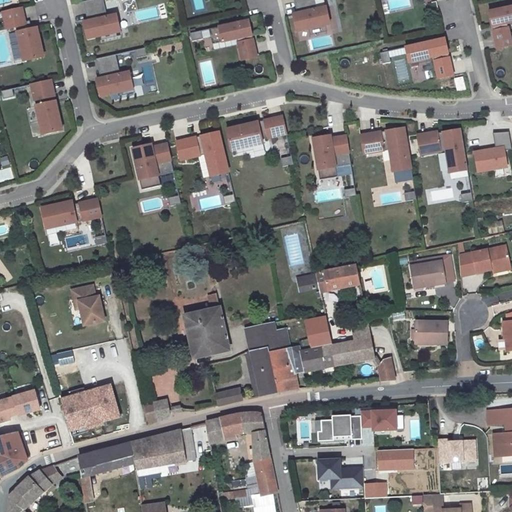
[(103,0),(89,0),(83,2),(87,21),(83,22),(87,39),(120,31),(116,14),(107,17),(103,0)]
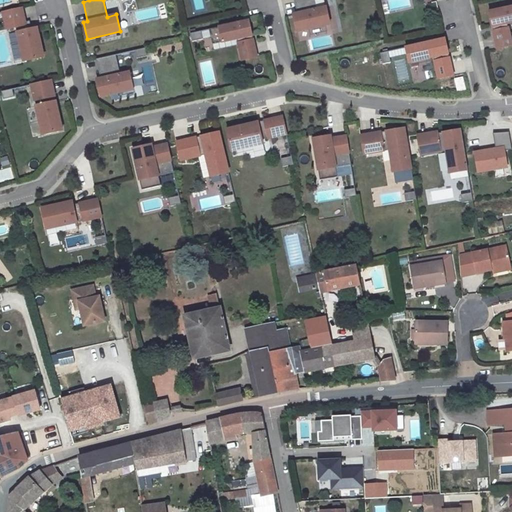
[(314,0),(293,0),(297,13),(293,14),(297,31),(329,24),(325,7),(316,9),(314,0)]
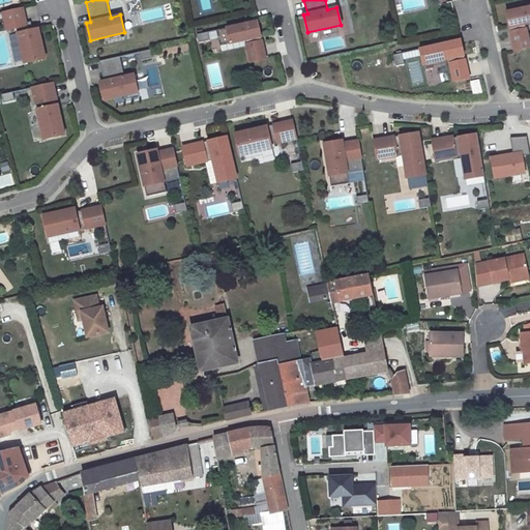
[(22,7),(2,12),(7,30),(18,27),(27,62),(48,56),(38,26),(33,28),(31,20),(26,21),(22,7)]
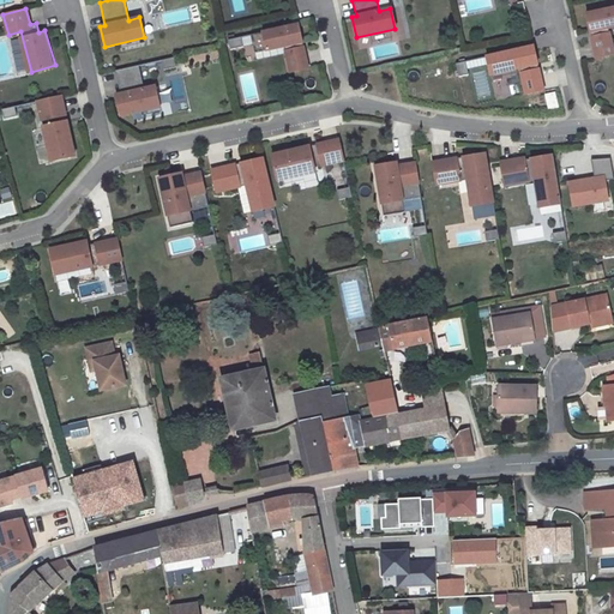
[(613,8),(585,14),(596,59),(613,55),(608,29),(613,26),(613,8)]
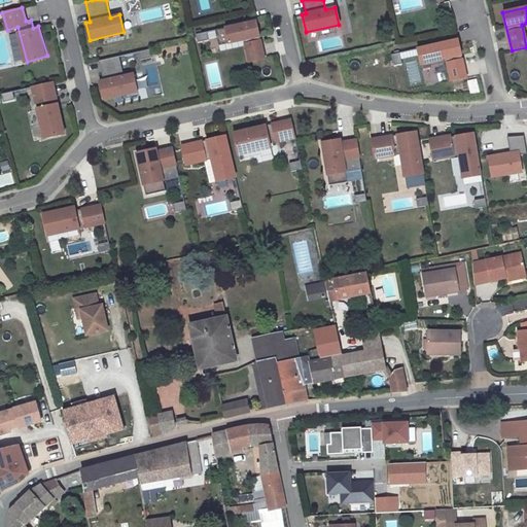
[(256,22),(215,31),(218,46),(244,40),(249,63),(265,59),(256,22)]
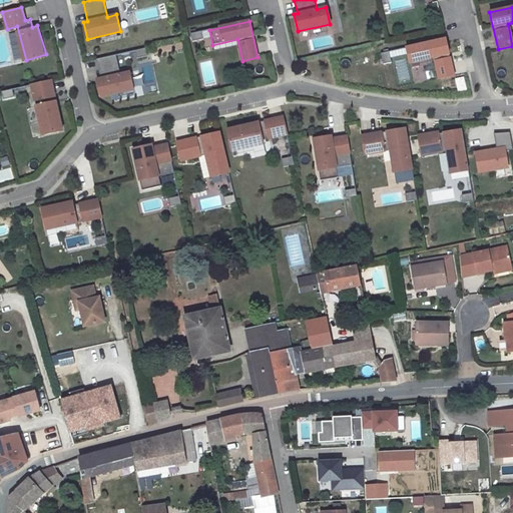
[(201,31),(190,34),(192,42),(203,39),(201,31)]
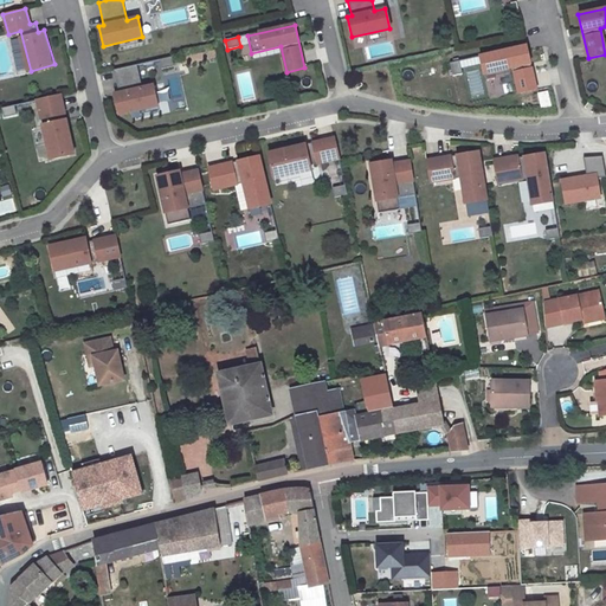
[(526,45),(479,56),(483,73),(513,66),(519,92),(536,89),(527,50),(526,45)]
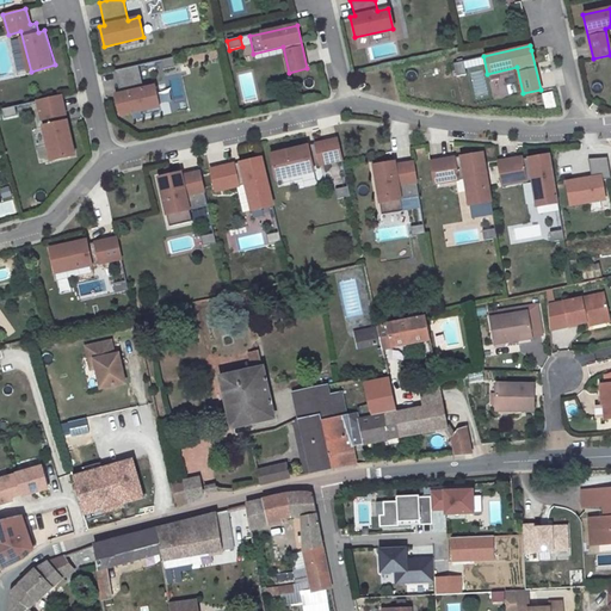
[(173,57),(160,60),(162,69),(176,67),(173,57)]
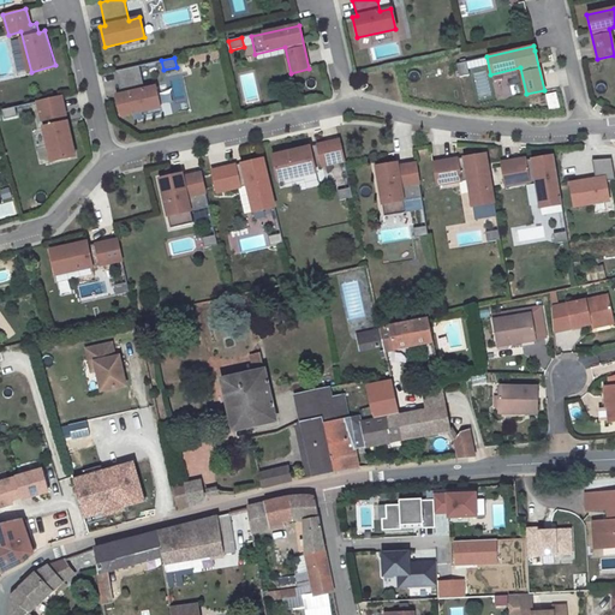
[(466,61),(457,64),(459,77),(469,75),(466,61)]
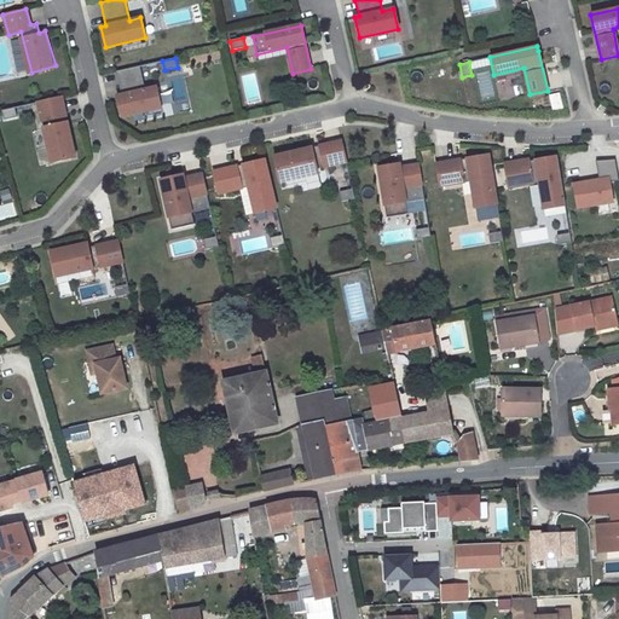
[(139,67),(116,71),(121,94),(116,97),(121,116),(161,108),(156,87),(145,90),(139,67)]
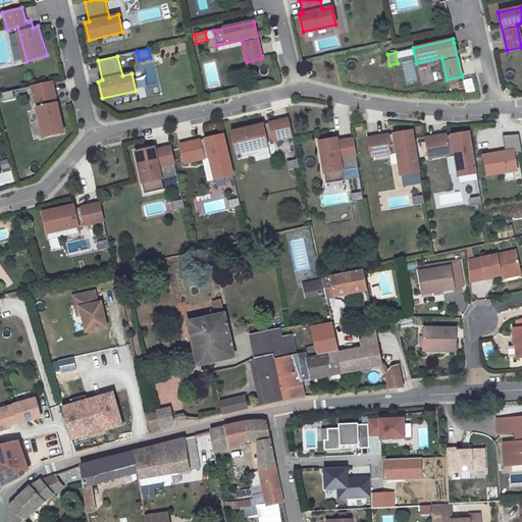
[(470,77),(461,80),(465,94),(474,91),(470,77)]
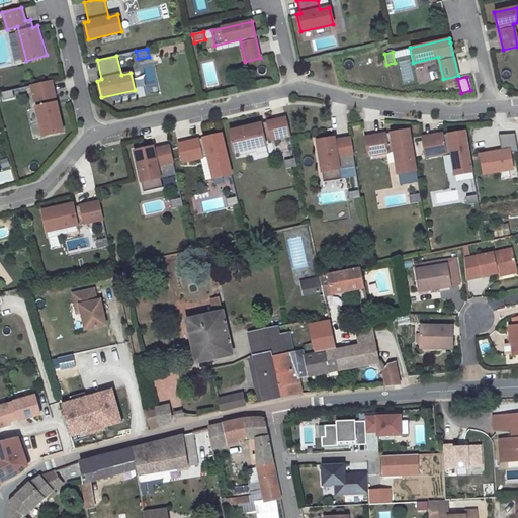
[(52,80),(31,85),(46,136),(65,130),(52,80)]
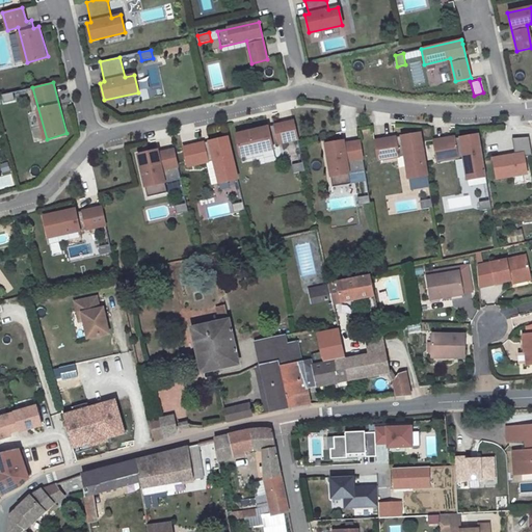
[(12,92),(2,96),(5,104),(16,101),(12,92)]
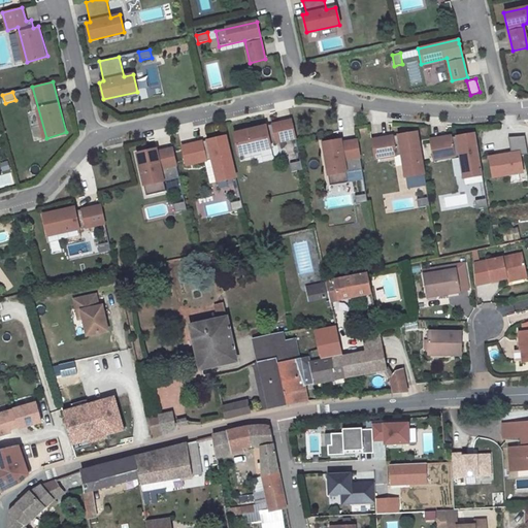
[(295,139),(291,122),(233,135),(238,158),(271,150),(270,145),(295,139)]
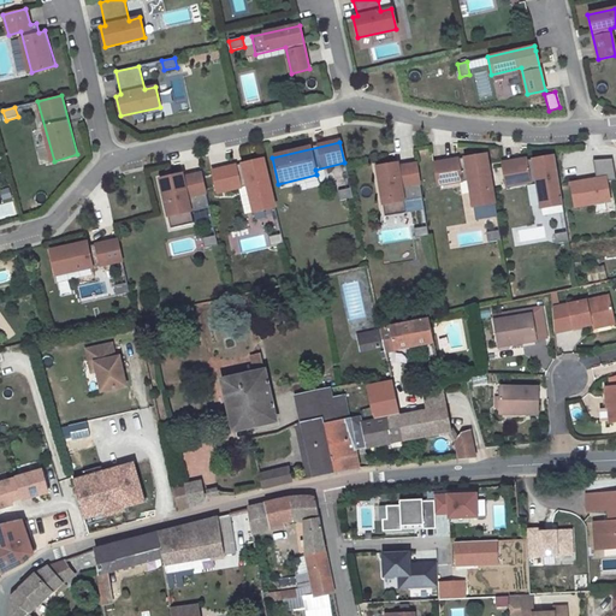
[(495,203),(486,154),(434,163),(438,185),(469,179),(473,207),(495,203)]
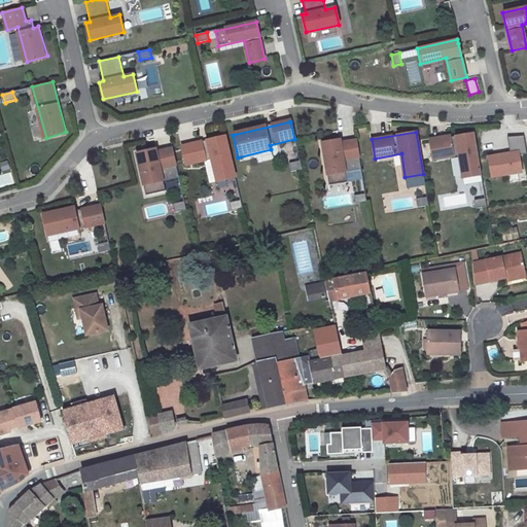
[(481,175),(475,133),(429,141),(432,160),(459,155),(463,178),(481,175)]
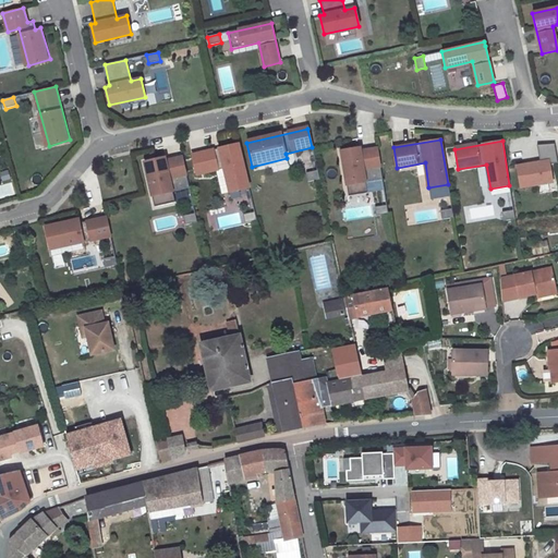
[(538,160),(512,165),(517,189),(552,183),(548,164),(556,162),(554,143),(536,146),(538,160)]
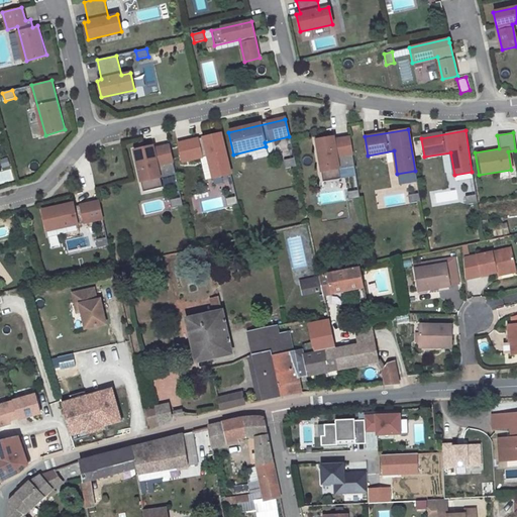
[(230,174),(221,133),(178,143),(182,163),(207,157),(212,179),(230,174)]
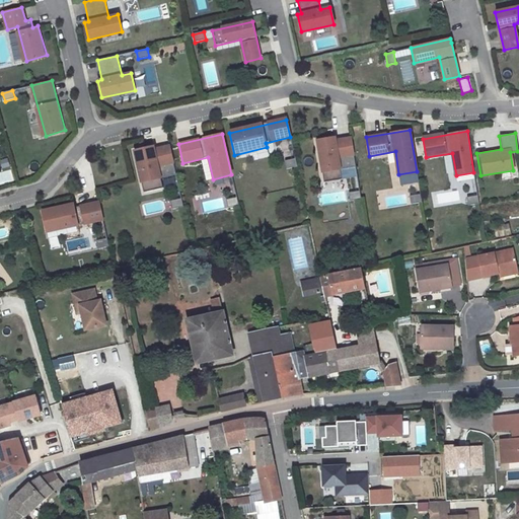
[(356,167),(351,138),(335,140),(335,137),(314,141),(321,182),(343,179),(341,169),(356,167)]
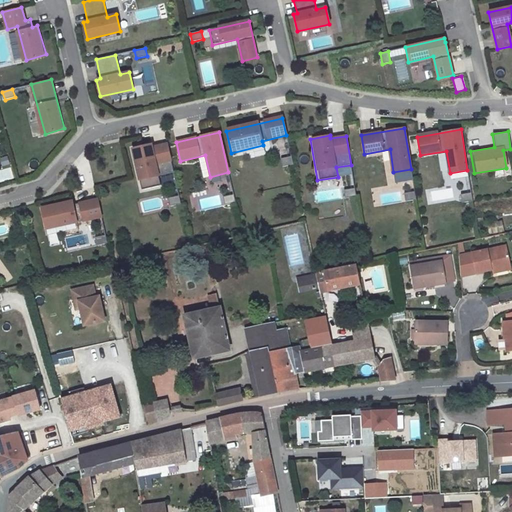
[(159,176),(173,172),(167,144),(151,147),(151,144),(132,149),(141,190),(161,185),(159,176)]
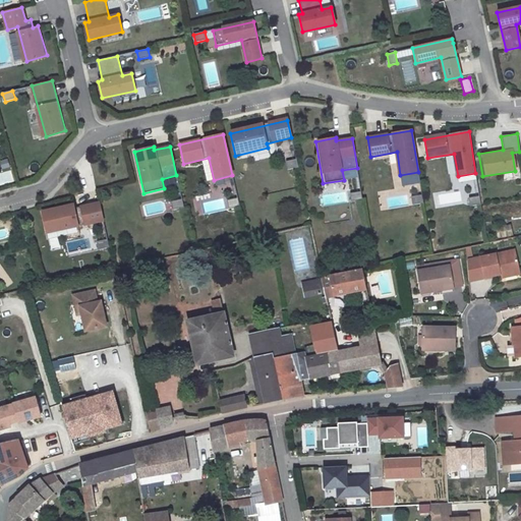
[(287,171),(298,169),(296,161),(285,163),(287,171)]
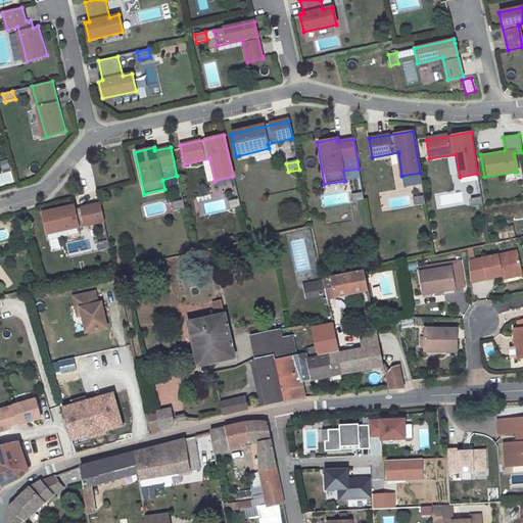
[(0,185),(13,183),(11,171),(0,173),(0,185)]
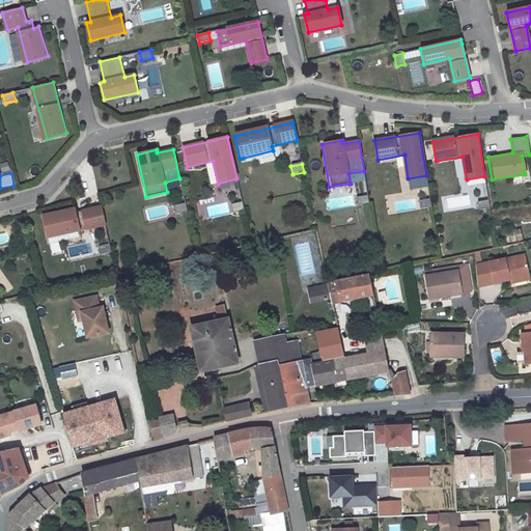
[(358,206),(369,204),(368,196),(357,198),(358,206)]
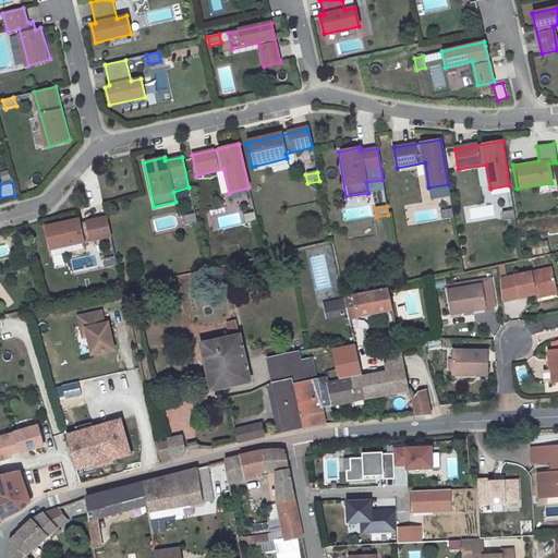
[(453,217),(452,208),(440,210),(441,219),(453,217)]
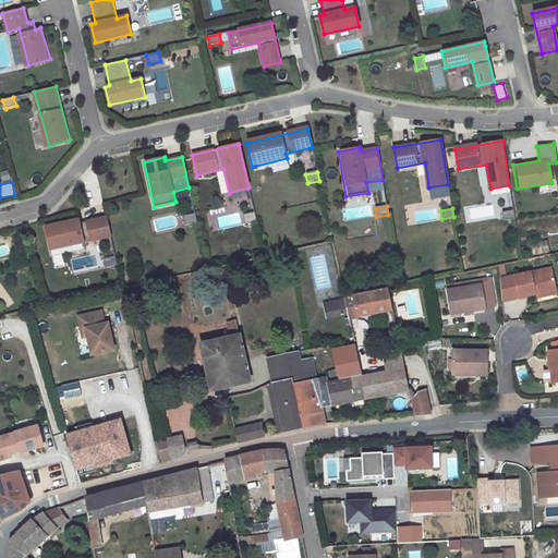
[(516,219),(513,210),(501,211),(504,221),(516,219)]
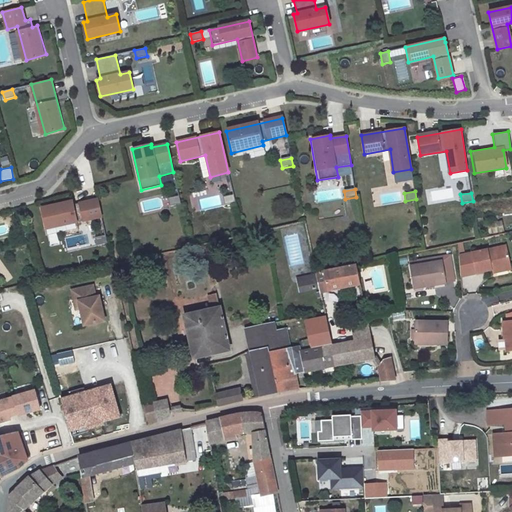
[(233,194),(223,197),(225,205),(235,202),(233,194)]
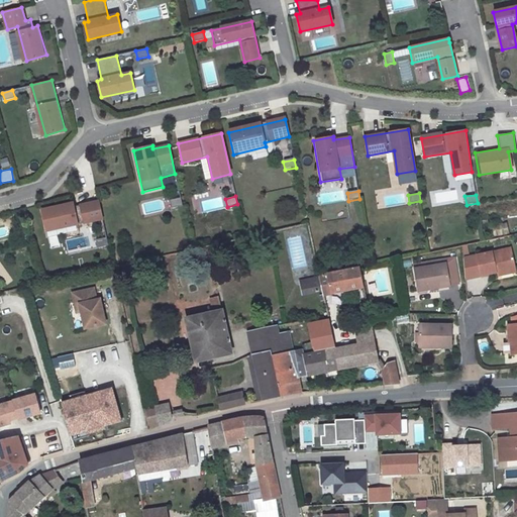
[(172,208),(183,206),(181,198),(170,200),(172,208)]
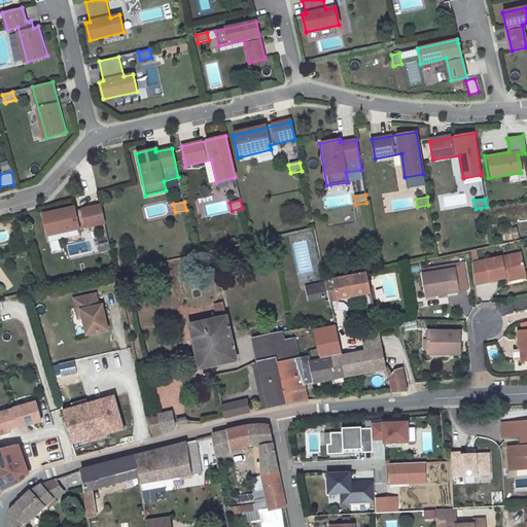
[(47,236),(104,222),(100,205),(75,210),(74,207),(42,214),(47,236)]
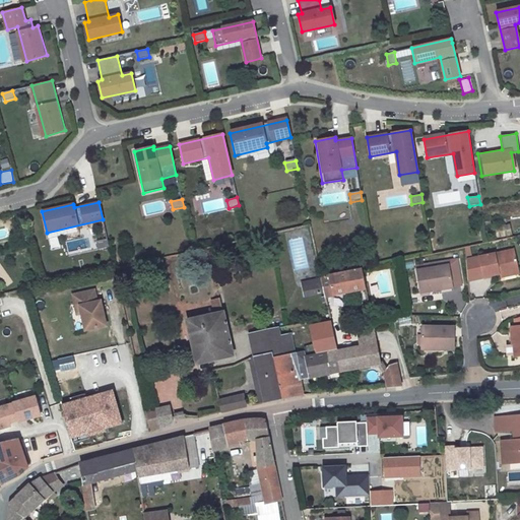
[(492,238),(511,236),(509,224),(491,226),(492,238)]
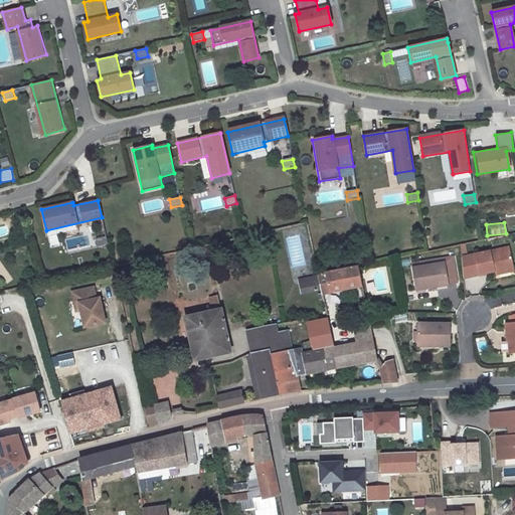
[(96,238),(97,246),(108,244),(106,236),(96,238)]
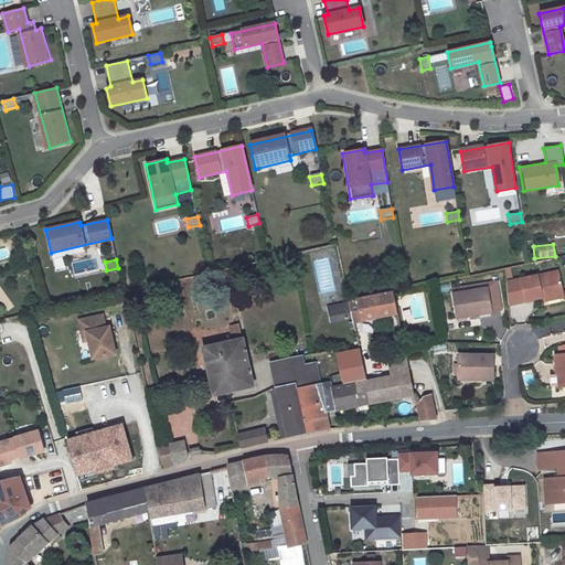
[(557,274),(519,281),(523,304),(542,300),(562,296),(557,274)]
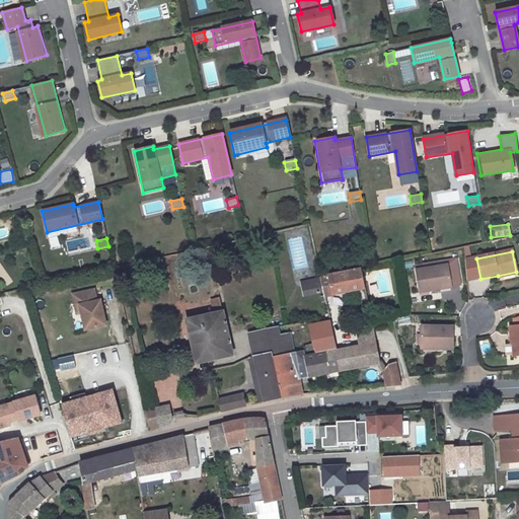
[(448,266),(415,272),(419,293),(436,290),(436,287),(447,285),(450,285),(448,266)]
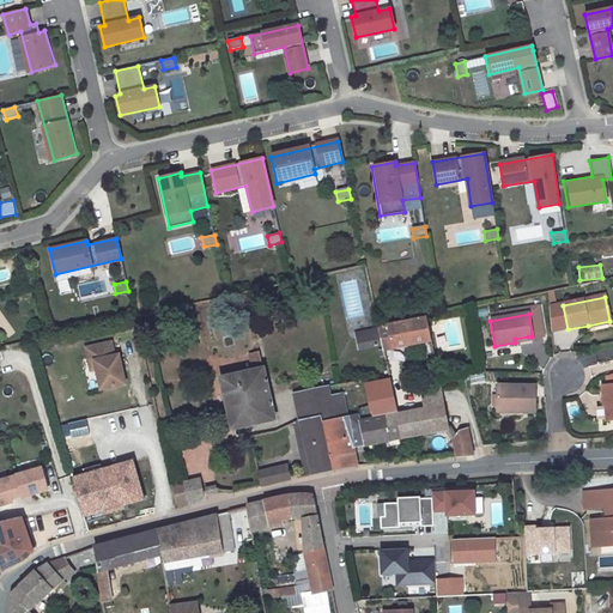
[(383,351),(430,343),(425,319),(378,329),(380,335),(382,347),(383,351)]
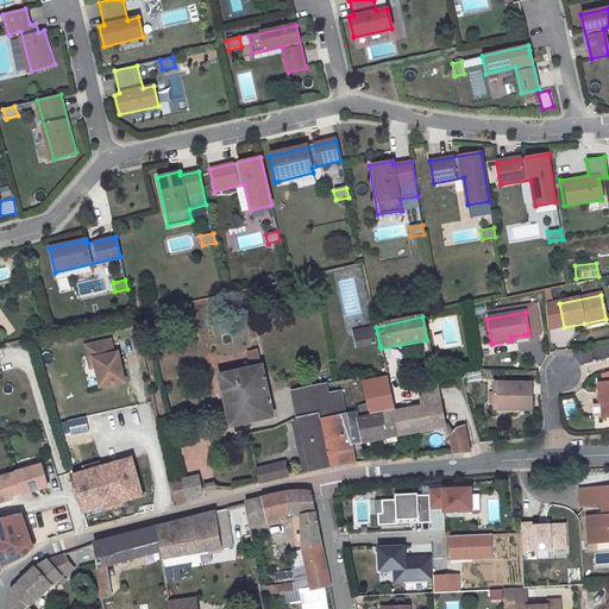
[(585,330),(607,325),(606,319),(584,324),(585,330)]
